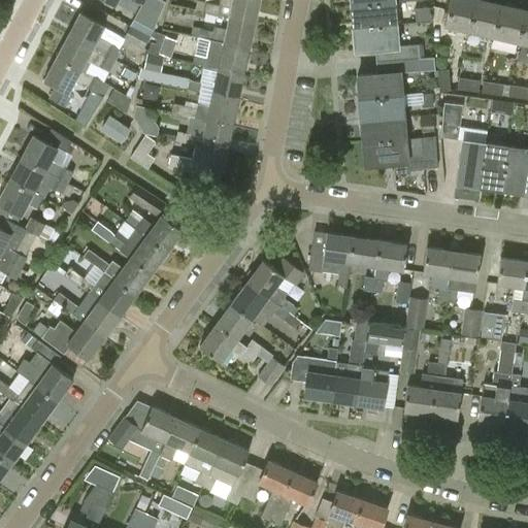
[(108,0),(116,4),(118,0),(136,0),(150,7),(152,4),(155,6),(153,9),(159,12),(165,1),(162,0),(108,0)]
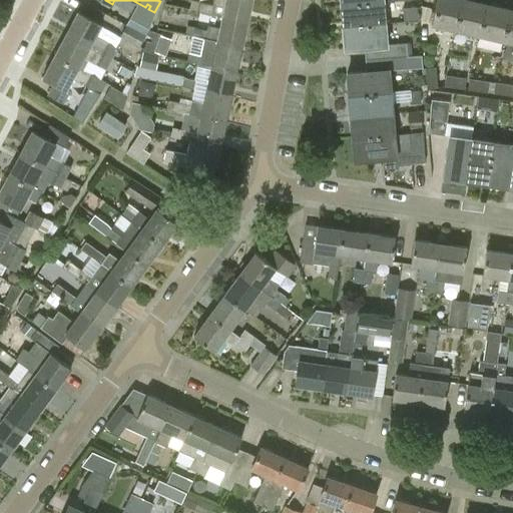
[(212,0),(212,5),(191,0),(189,8),(210,12),(209,13),(222,16),(246,21),(250,0),(212,0)]
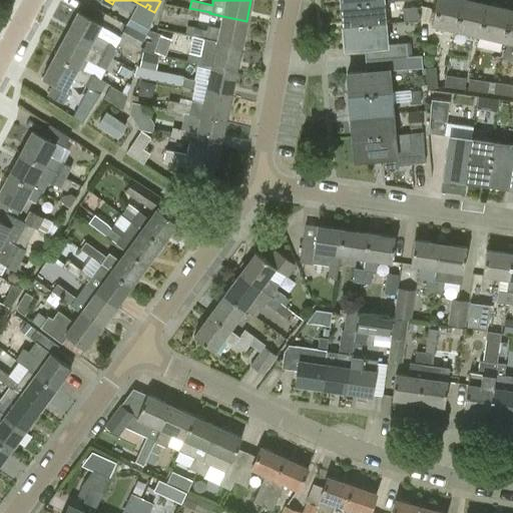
[(383,0),(342,4),(344,25),(385,22),(383,0)]
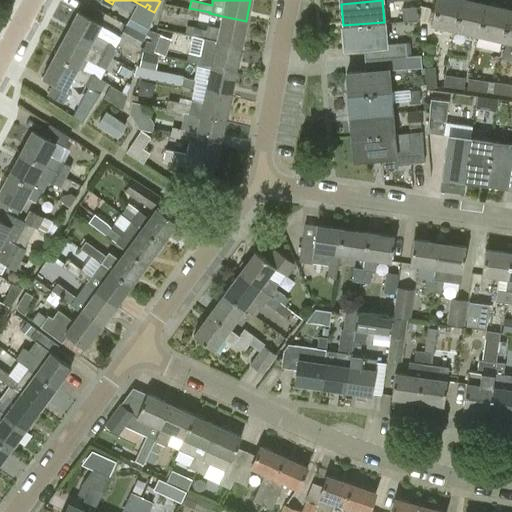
[(455,29),(461,0),(435,0),(430,23),(455,29)]
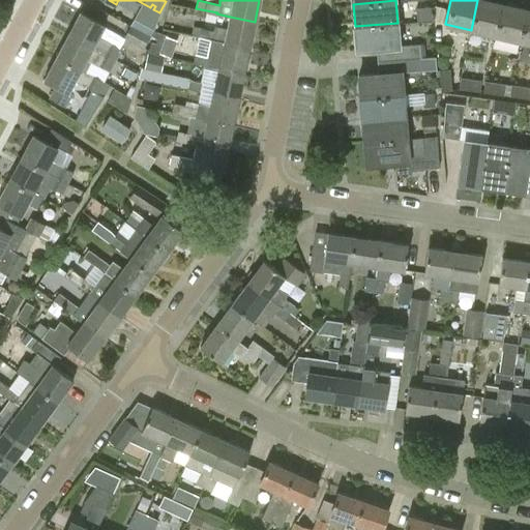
[(487,0),(477,0),(471,30),(496,35),(503,4),(487,0)]
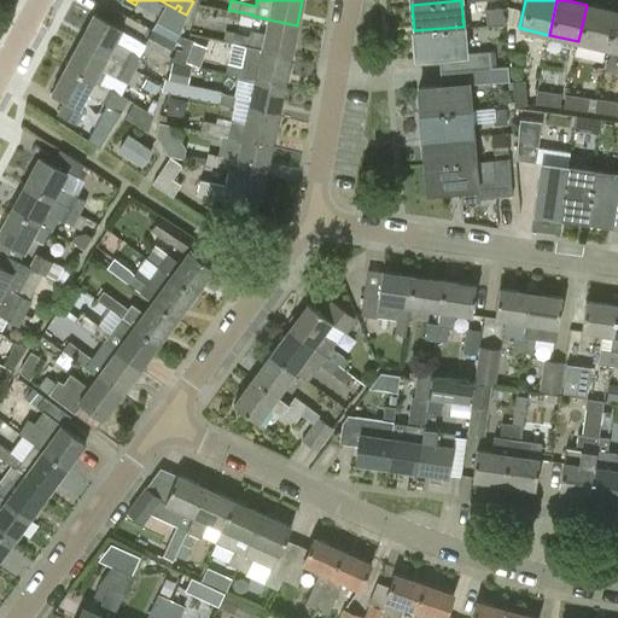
[(616,11),(587,5),(578,41),(607,48),(616,11)]
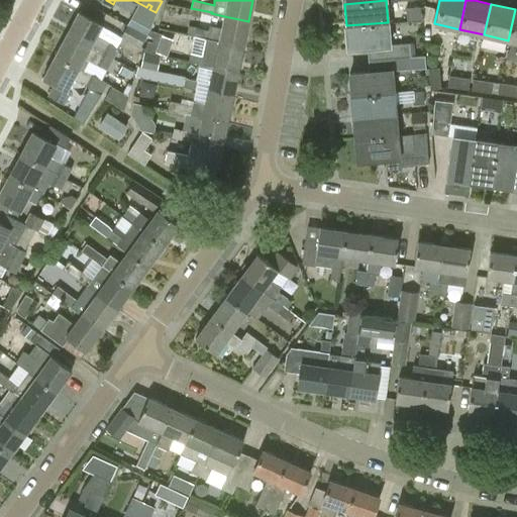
[(420,7),(405,8),(406,22),(421,21),(420,7)]
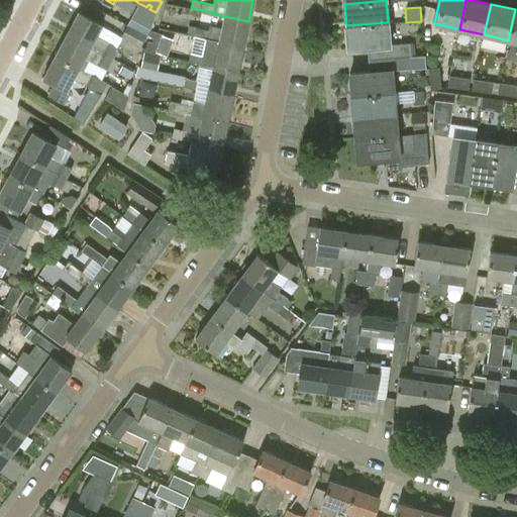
[(516,9),(515,9),(508,40),(516,41),(516,9)]
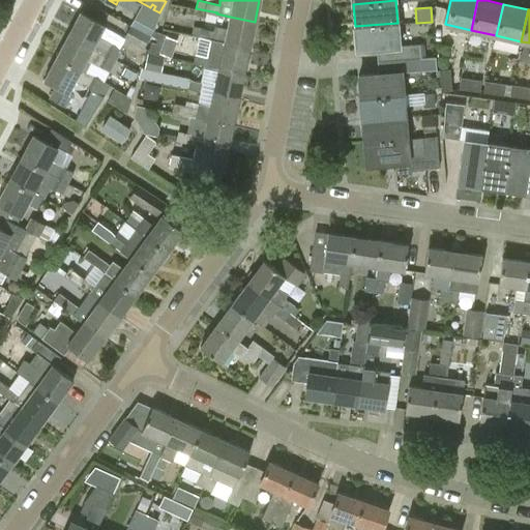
[(80,12),(68,35),(115,61),(116,60),(121,51),(98,37),(105,26),(80,12)]
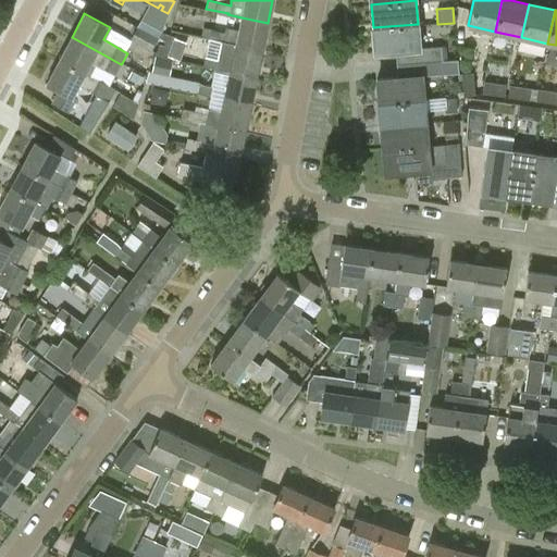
[(145,13),(137,27),(157,38),(164,23),(145,13)]
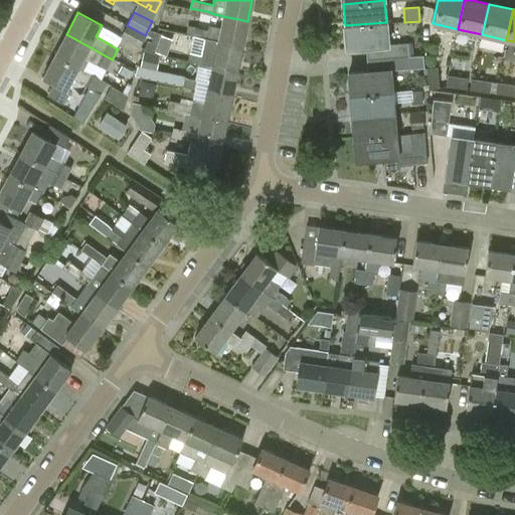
[(223,16),(221,28),(208,25),(207,30),(187,26),(186,34),(205,38),(242,47),(247,21),(223,16)]
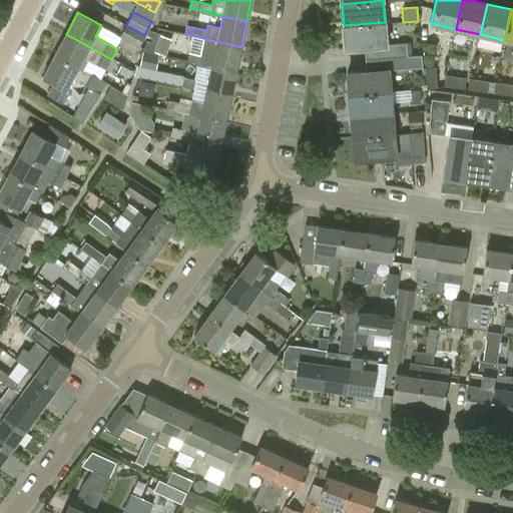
[(386,44),(385,22),(344,25),(345,47),(386,44)]
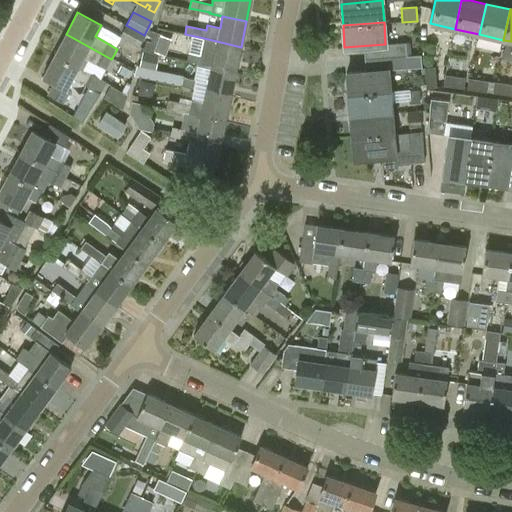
[(144,35),(126,25),(120,36),(138,46),(144,35)]
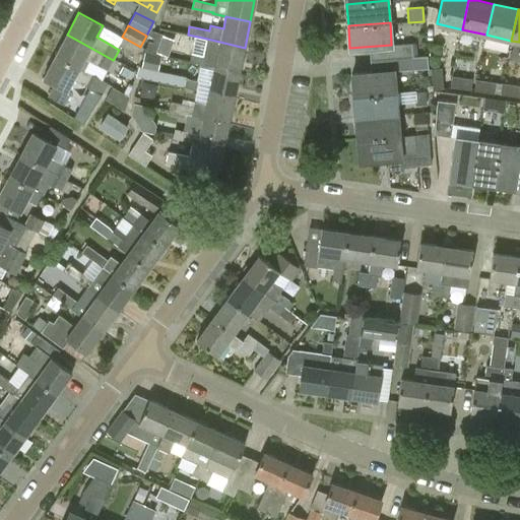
[(67,35),(55,56),(107,84),(108,83),(89,73),(95,63),(112,71),(118,62),(114,59),(113,60),(67,35)]
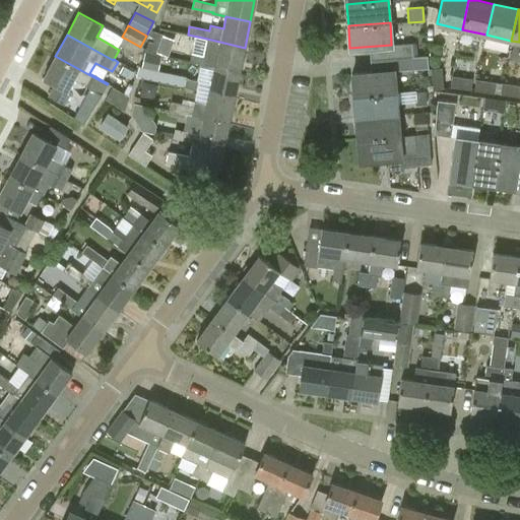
[(245,48),(207,39),(203,55),(191,53),(189,62),(214,67),(239,73),(245,48)]
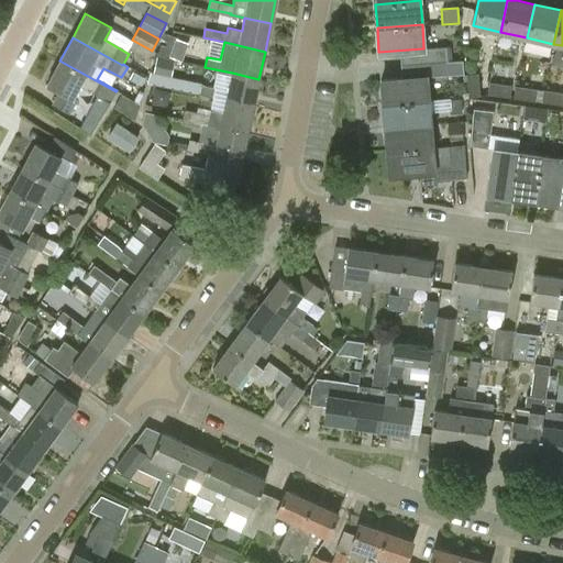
[(451,46),(423,48),(426,63),(452,61),(451,46)]
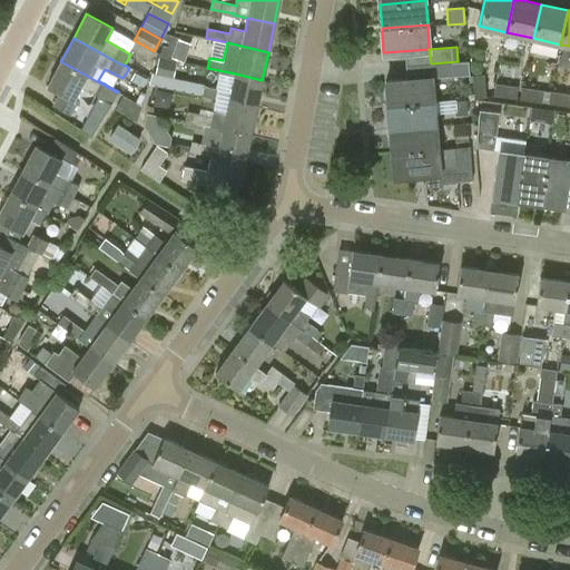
[(117,92),(60,61),(48,86),(61,92),(55,105),(69,114),(85,88),(111,104),(117,92)]
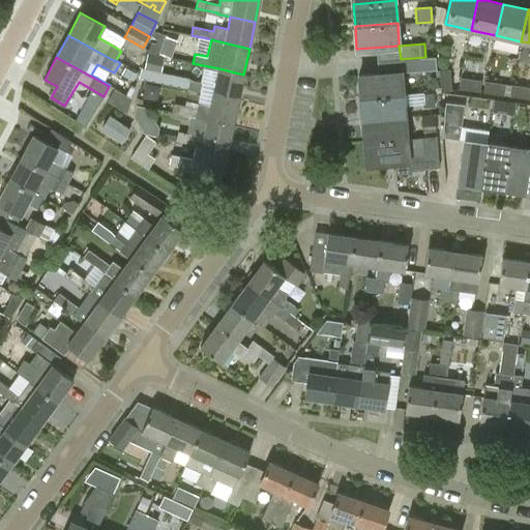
[(436,57),(425,57),(401,59),(401,64),(415,63),(415,71),(437,69),(436,57)]
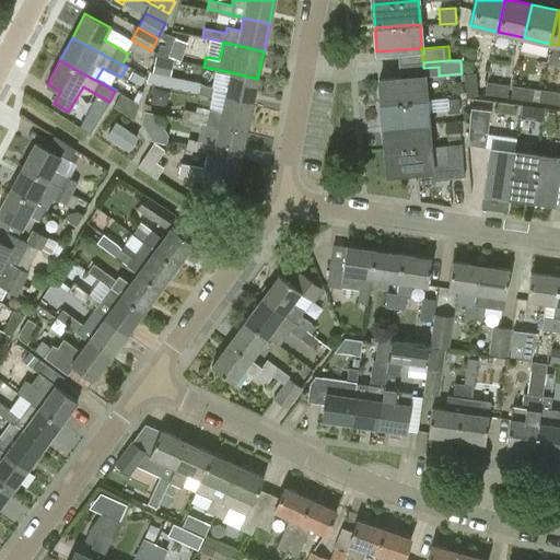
[(231,72),(225,100),(252,106),(257,79),(231,72)]
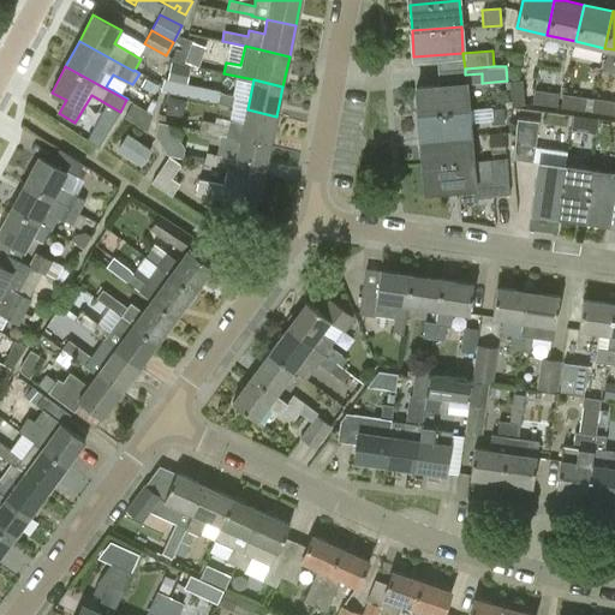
[(509,81),(511,106),(524,105),(523,79),(509,81)]
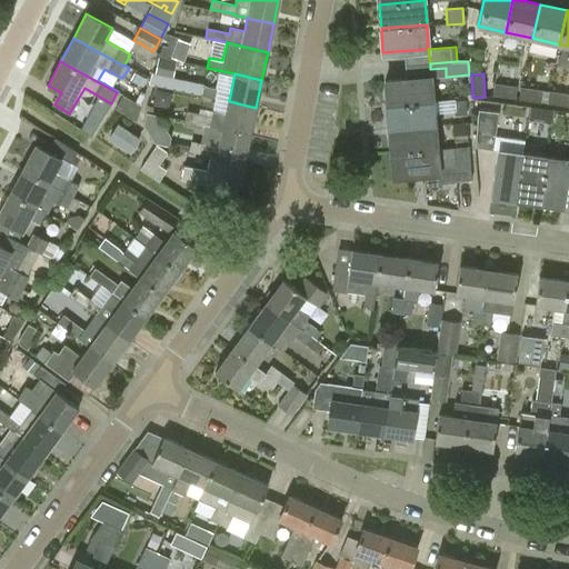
[(387,103),(433,100),(431,76),(385,80),(387,103)]
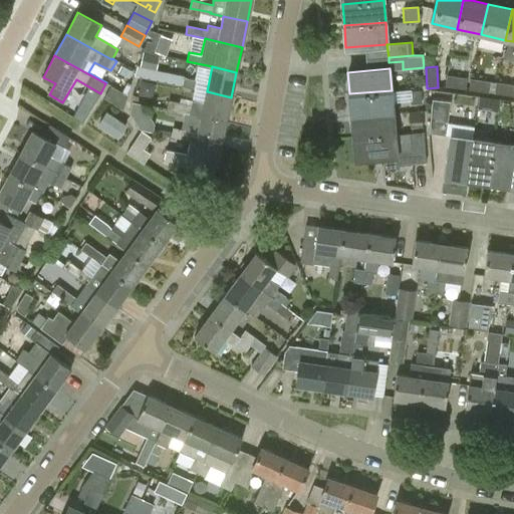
[(467,78),(447,75),(446,86),(466,88),(467,78)]
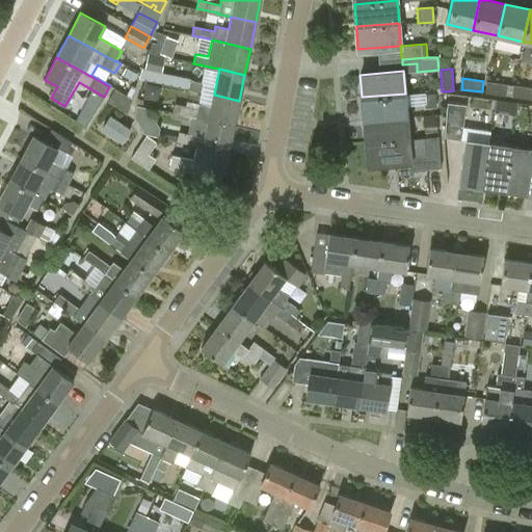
[(202,91),(204,82),(189,80),(188,89),(202,91)]
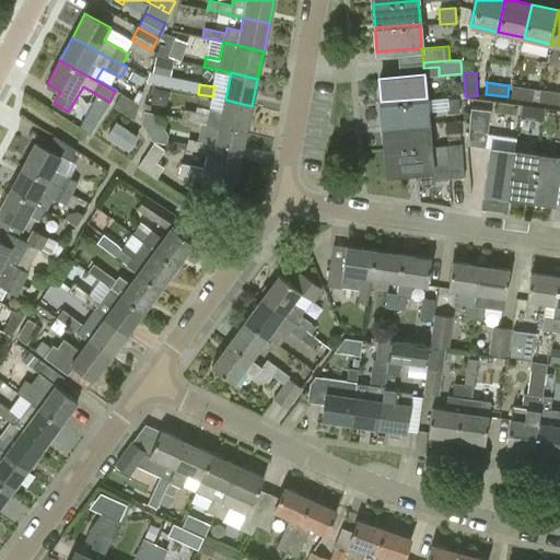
[(534,89),(512,85),(511,96),(533,100),(534,89)]
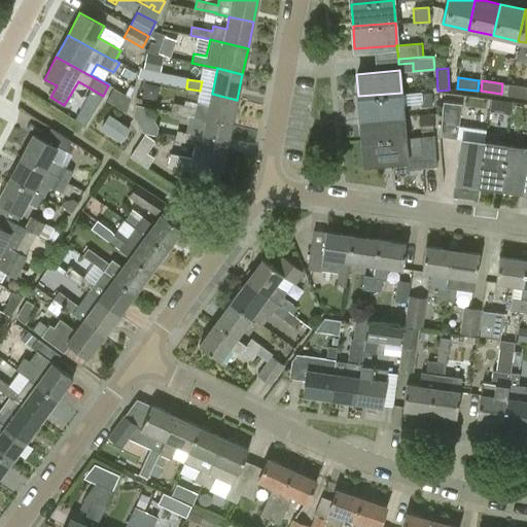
[(526,98),(526,86),(510,84),(507,96),(526,98)]
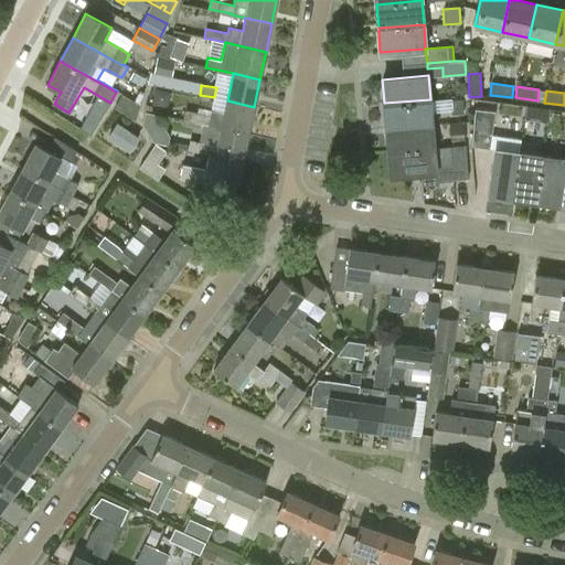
[(115,109),(135,118),(141,103),(121,94),(115,109)]
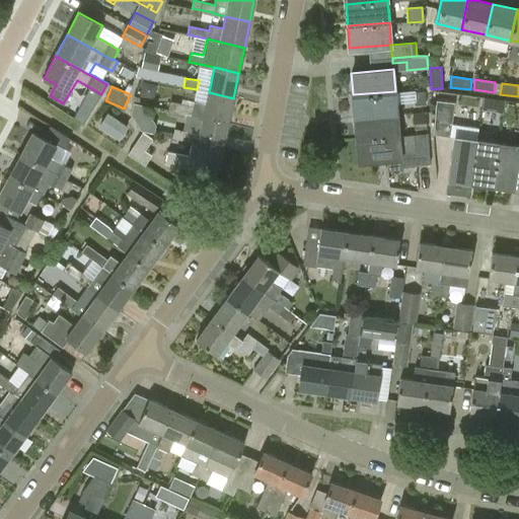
[(414,91),(415,104),(425,104),(424,90),(414,91)]
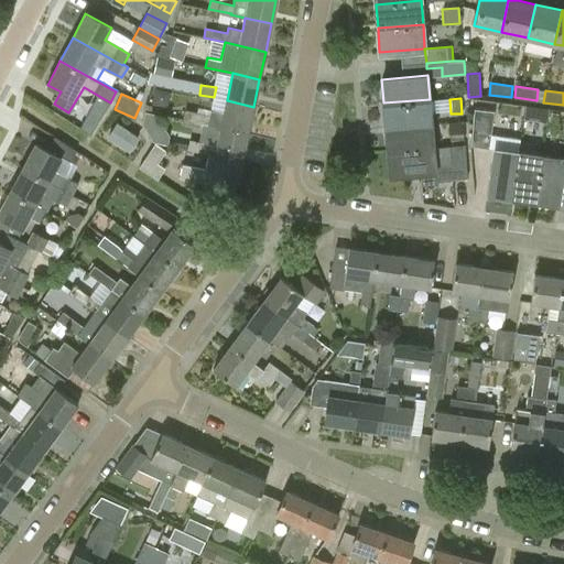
[(431,122),(430,99),(383,102),(384,127),(431,122)]
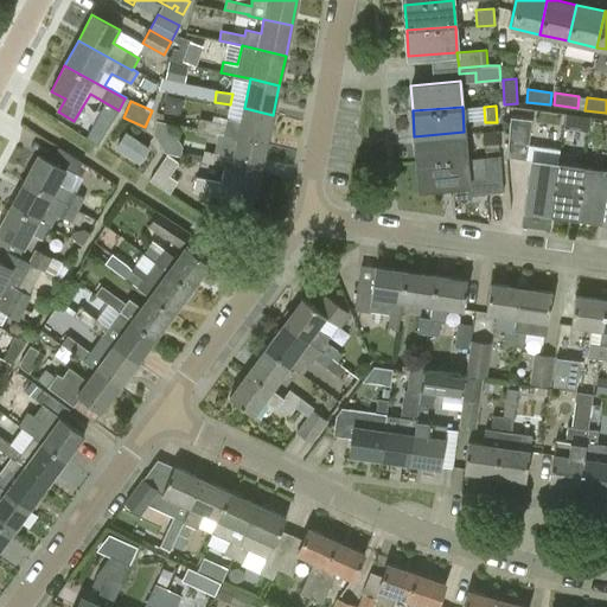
[(244,108),(241,122),(227,119),(225,125),(199,119),(197,129),(218,133),(218,134),(266,145),(273,115),(244,108)]
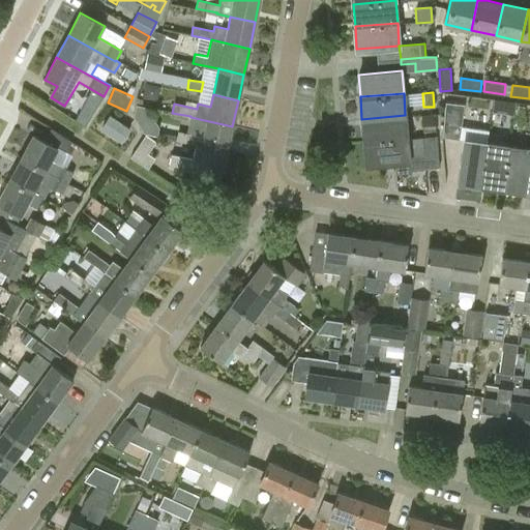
[(445,102),(443,138),(461,139),(464,104),(445,102)]
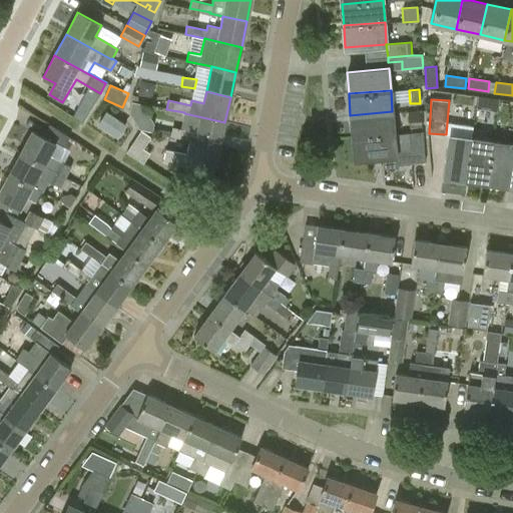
[(394,133),(392,111),(350,115),(352,136),(394,133)]
